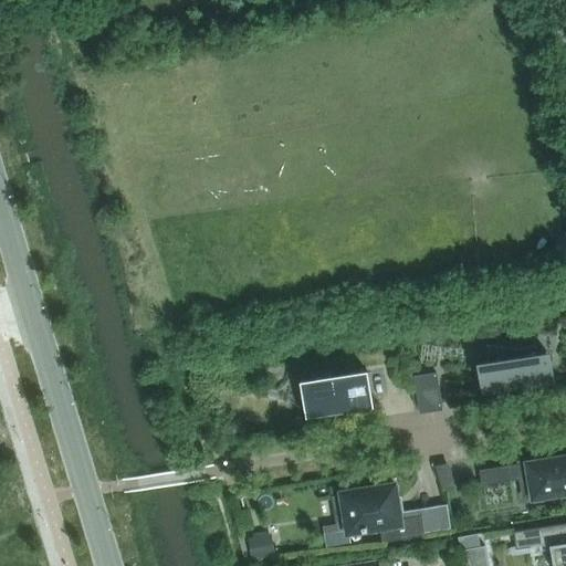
[(536,346),(536,344),(520,347),(488,344),(488,345),(490,345),(488,362),(481,362),(485,388),(551,378),(546,352),(537,353),(536,346)]
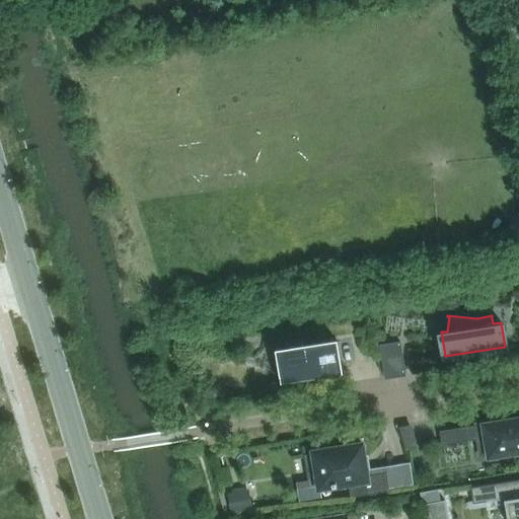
[(305,347),(304,344),(290,346),(290,349),(286,350),(286,351),(287,351),(291,379),(281,381),(281,382),(343,373),(338,342),(305,347)]
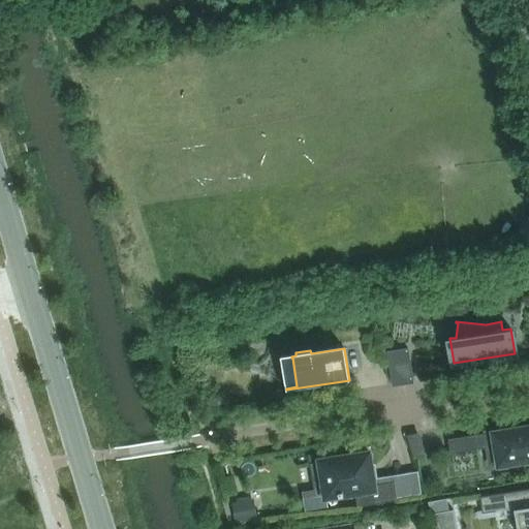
[(387,351),(390,364),(410,361),(408,348),(387,351)]
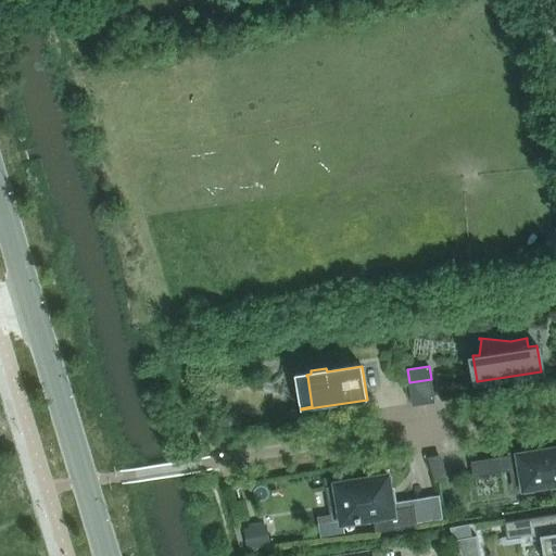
[(526,492),(526,488),(555,482),(555,447),(471,462),(474,477),(513,470),(516,489),(523,488),(525,492),(526,492)]
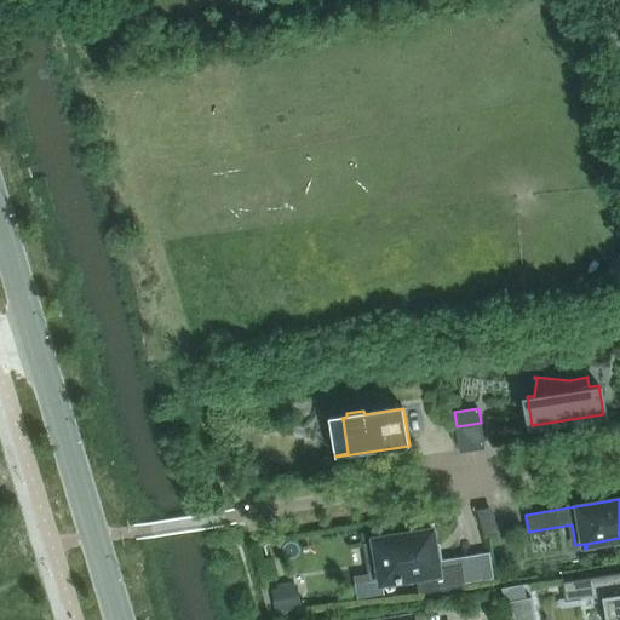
[(493,532),(505,529),(500,505),(487,509),(493,532)]
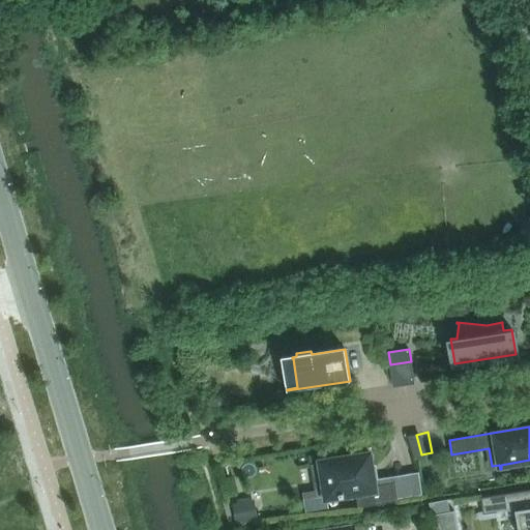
[(398,501),(395,482),(375,486),(370,452),(320,461),(326,497),(356,493),(358,507),(398,501)]
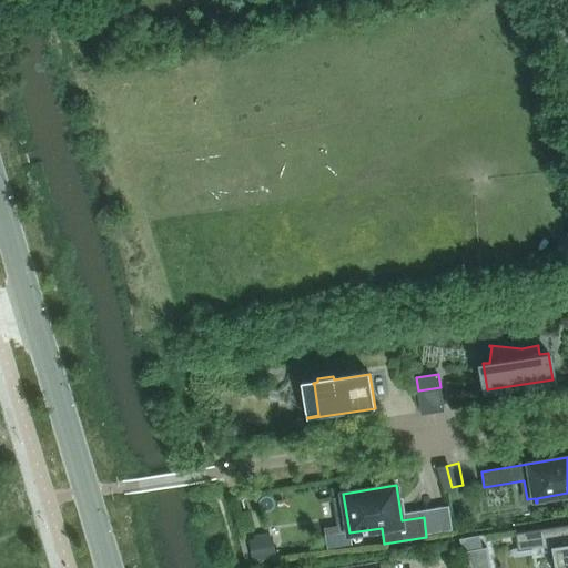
[(561,567),(567,567),(567,524),(515,534),(518,551),(553,546),(553,547),(559,546),(561,567)]
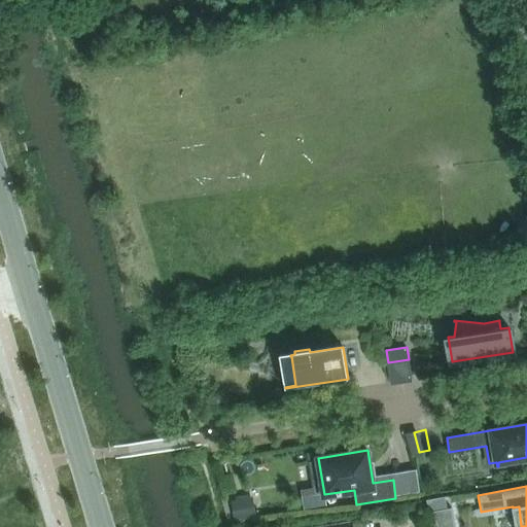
[(252,496),(232,500),(236,520),(256,516),(252,496)]
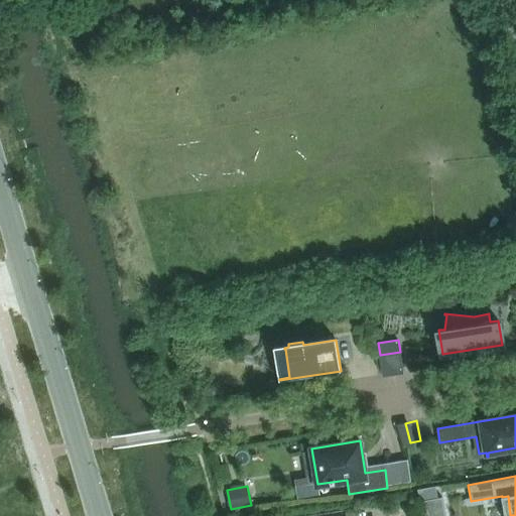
[(436,487),(416,490),(423,501),(427,500),(438,498),(436,487)]
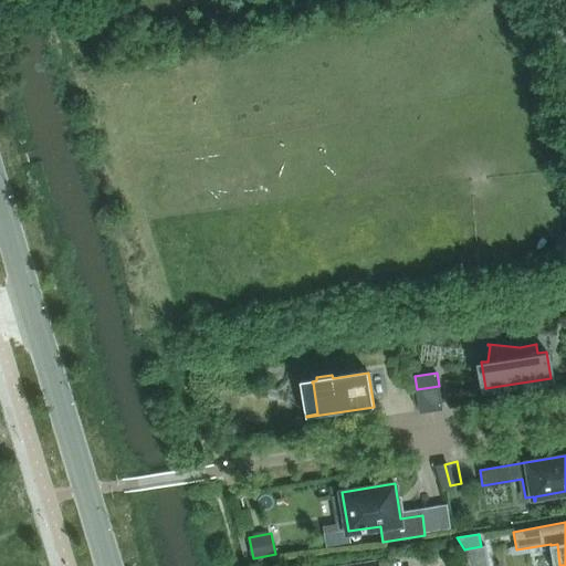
[(488,565),(485,546),(481,546),(469,548),(471,565),(488,565)]
